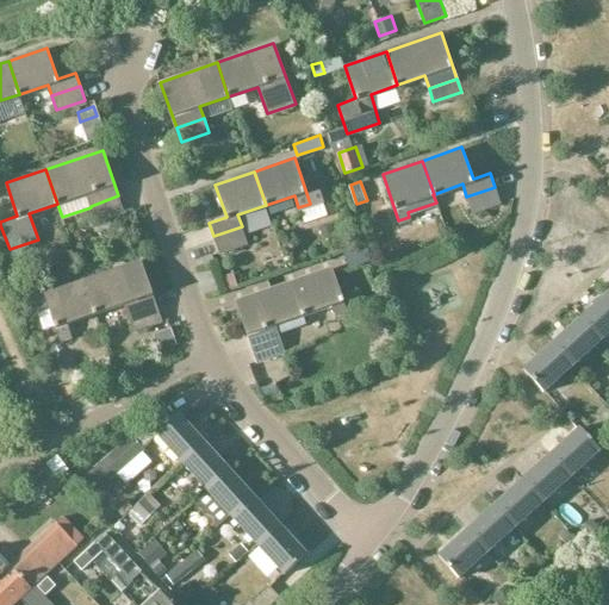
[(499,200),(495,187),(466,197),(471,210),(499,200)]
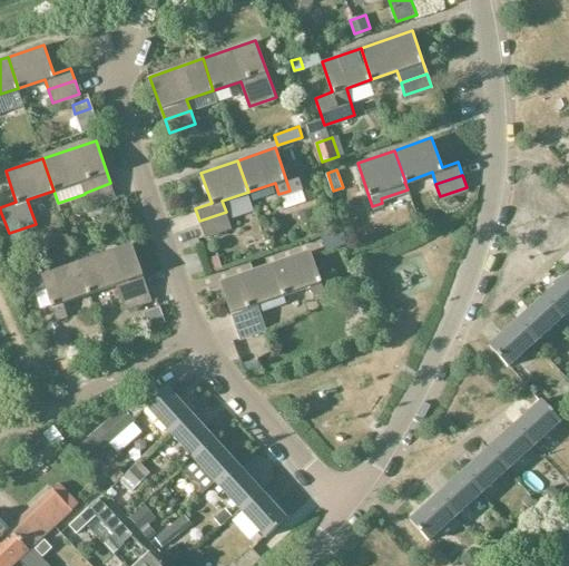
[(89,205),(115,196),(110,183),(85,193),(85,194),(89,205)]
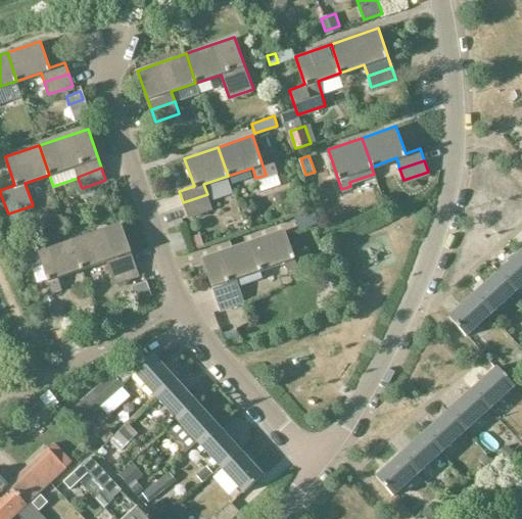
[(211,206),(207,194),(183,202),(187,215),(211,206)]
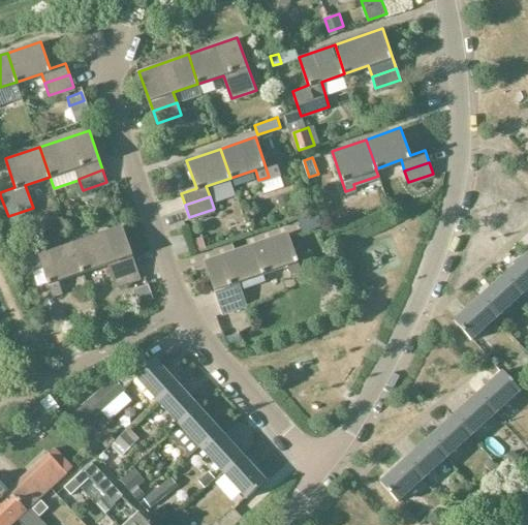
[(302,232),(313,227),(309,211),(297,215),(302,232)]
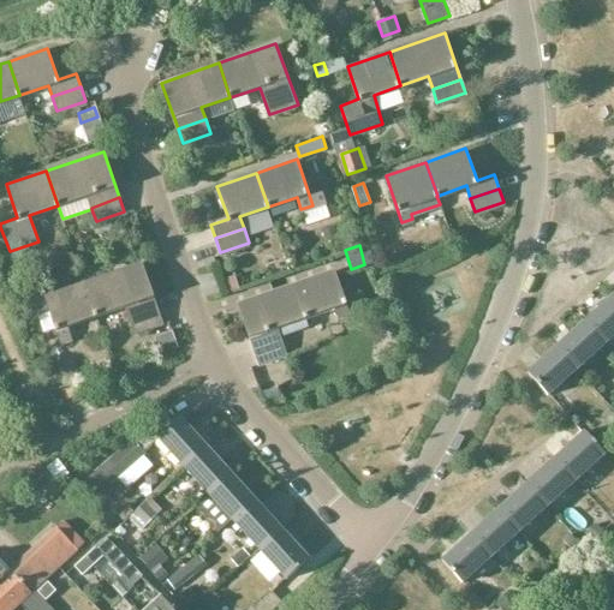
[(125,305),(130,318),(158,308),(142,262),(84,281),(96,315),(125,305)]
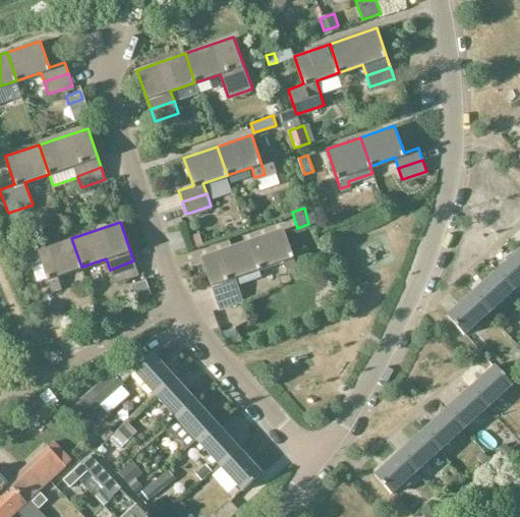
[(242,298),(237,283),(260,275),(257,269),(284,260),(287,270),(296,267),(283,227),(200,256),(218,306),(242,298)]
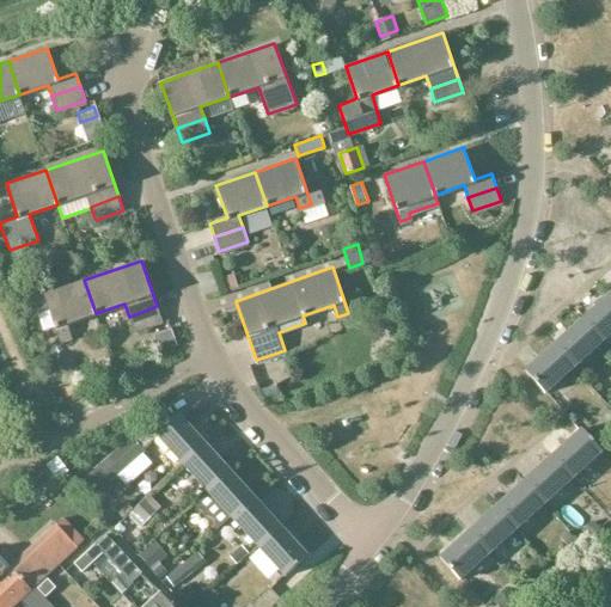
[(226,289),(237,286),(233,271),(221,275),(226,289)]
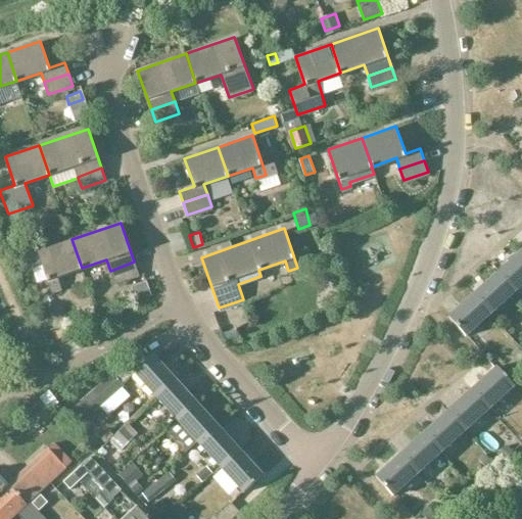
[(61,287),(57,276),(82,268),(72,239),(38,250),(52,290),(61,287)]
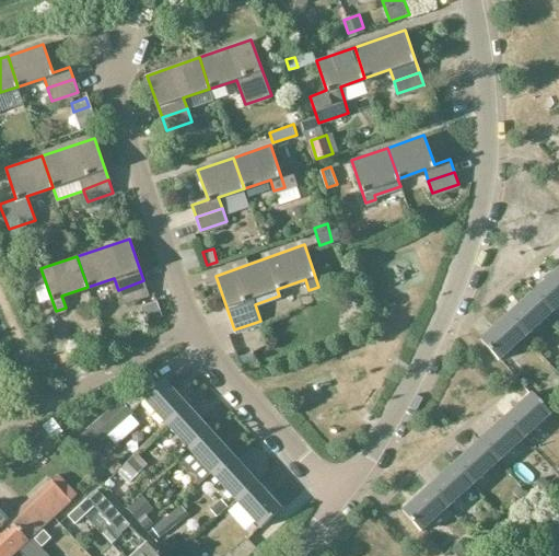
[(33,284),(44,279),(34,258),(24,263),(33,284)]
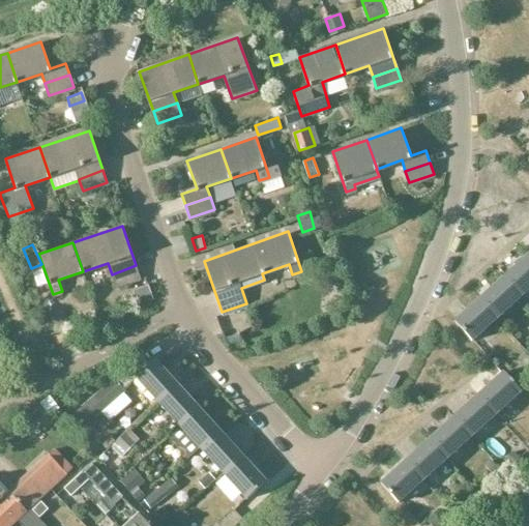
[(528,253),(504,274),(521,293),(528,285),(528,253)]
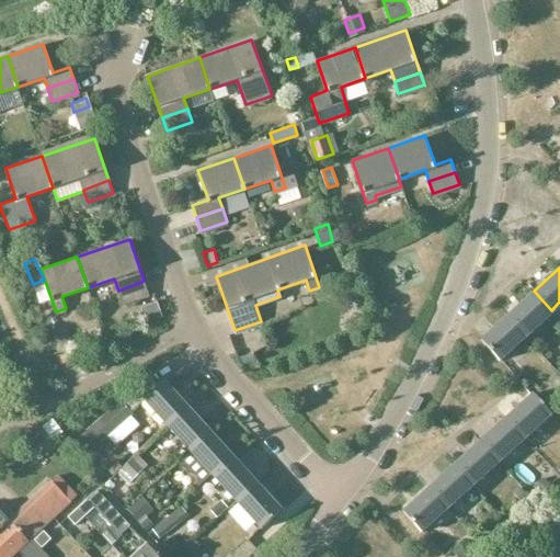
[(148,295),(144,281),(118,291),(123,304),(148,295)]
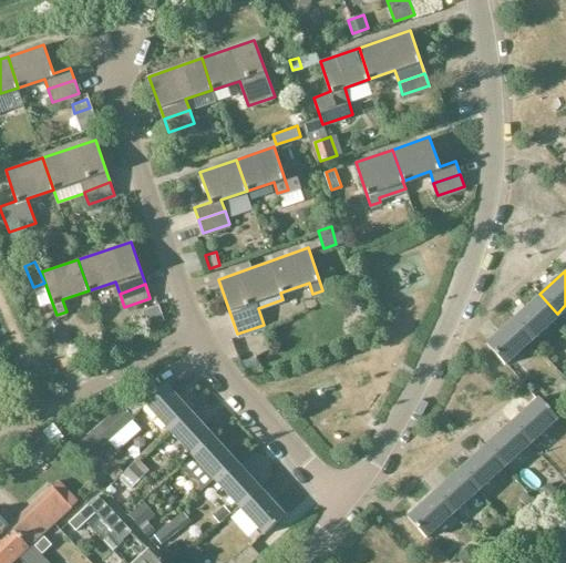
[(539,294),(514,317),(532,337),(557,314),(539,294)]
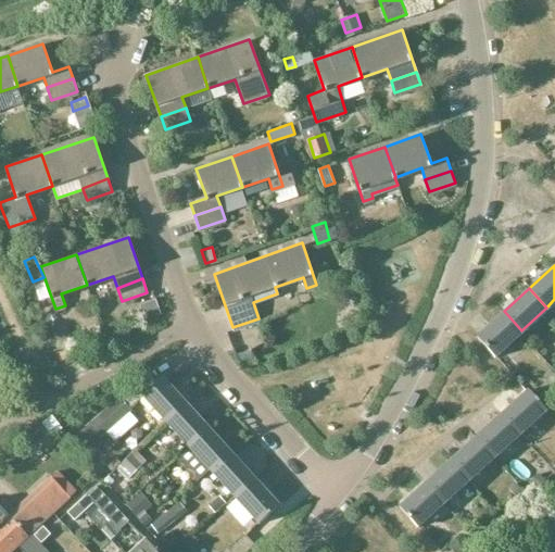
[(495,353),(521,330),(504,311),(478,335),(495,353)]
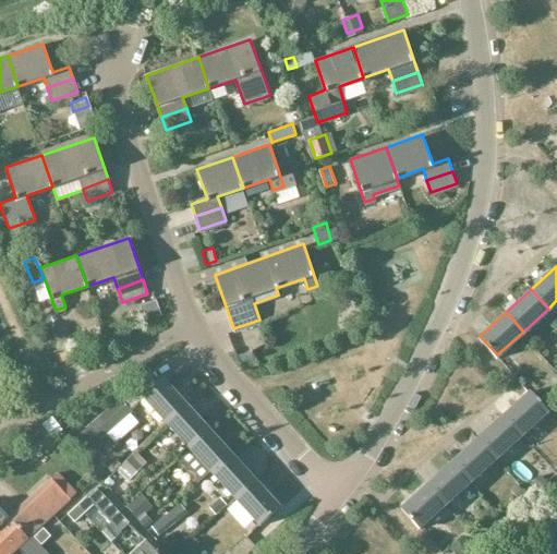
[(512,357),(506,362),(513,371),(520,364),(512,357)]
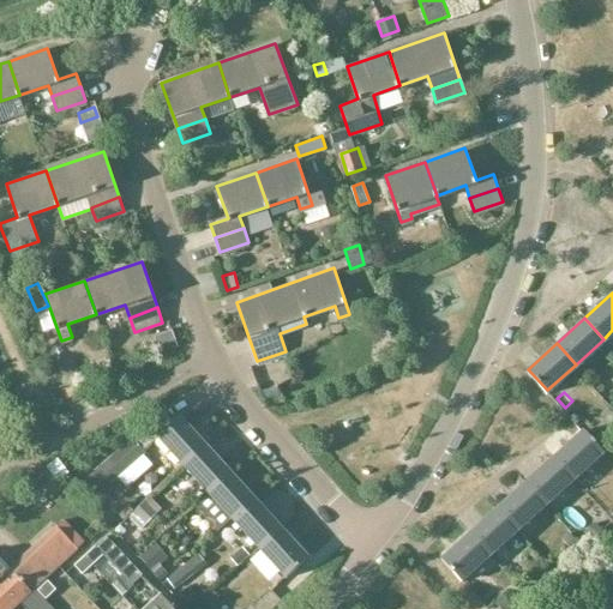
[(178,414),(156,434),(182,462),(203,442),(178,414)]
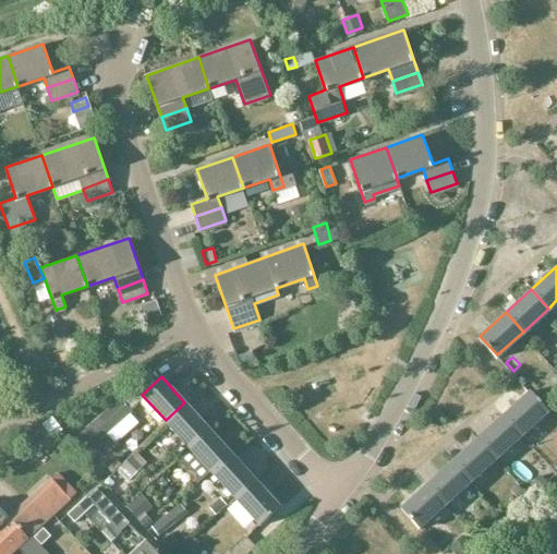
[(505,413),(522,432),(547,409),(530,389),(505,413)]
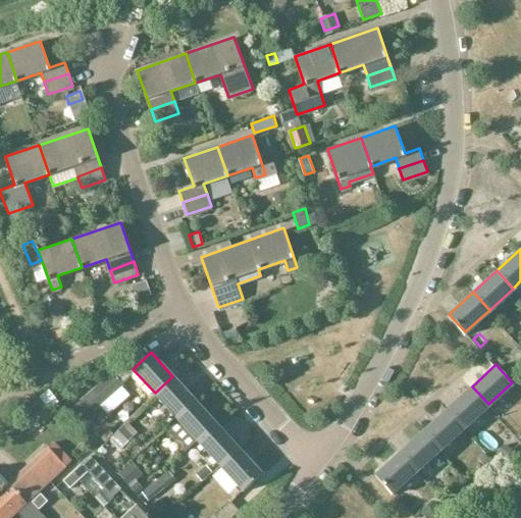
[(119,381),(111,371),(82,397),(93,409),(121,383),(119,381)]
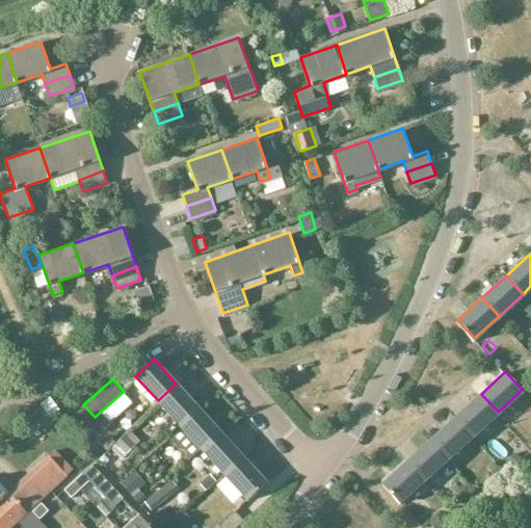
[(198,407),(176,384),(158,400),(180,424),(198,407)]
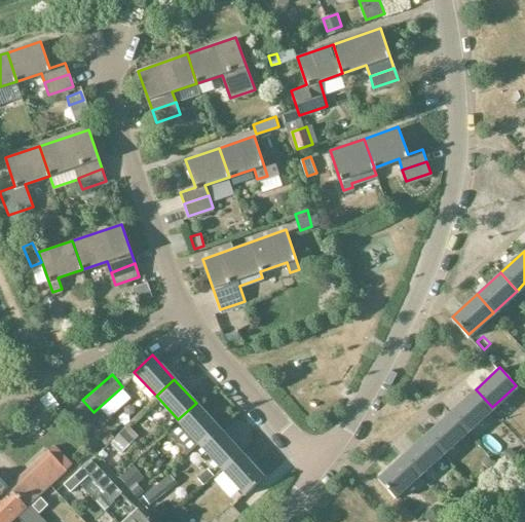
[(476,389),(451,411),(467,429),(492,407),(476,389)]
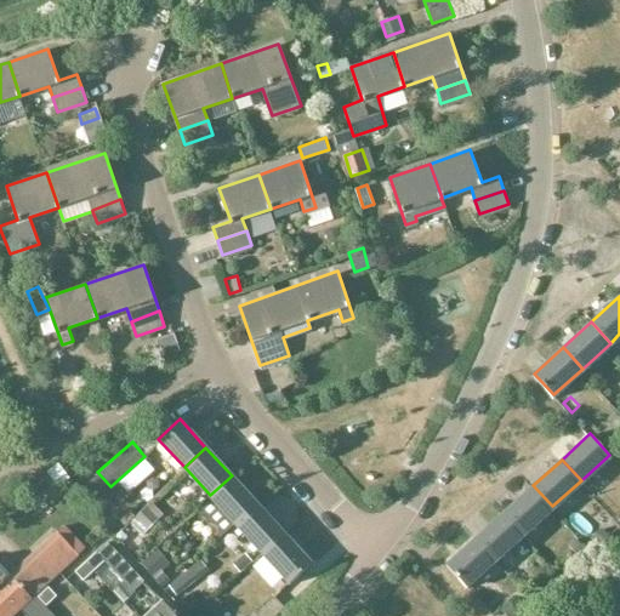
[(117,492),(111,486),(97,472),(79,488),(98,508),(117,492)]
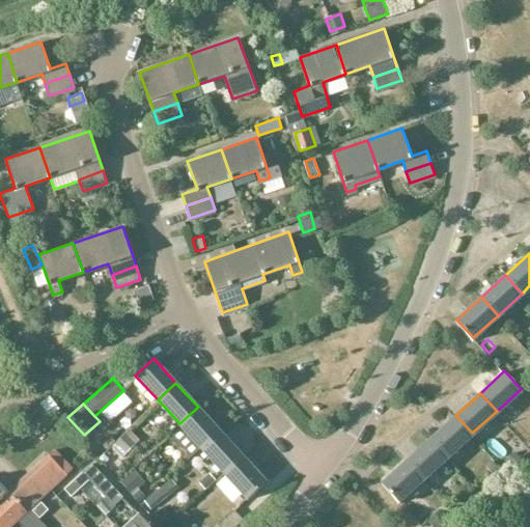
[(220,431),(198,407),(179,423),(201,447),(220,431)]
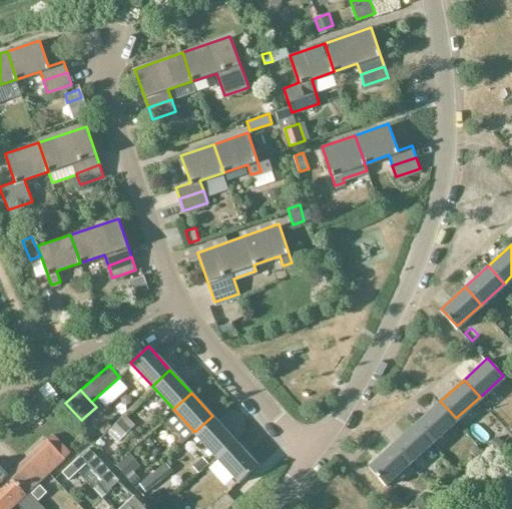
[(417,422),(433,439),(456,418),(440,401),(417,422)]
